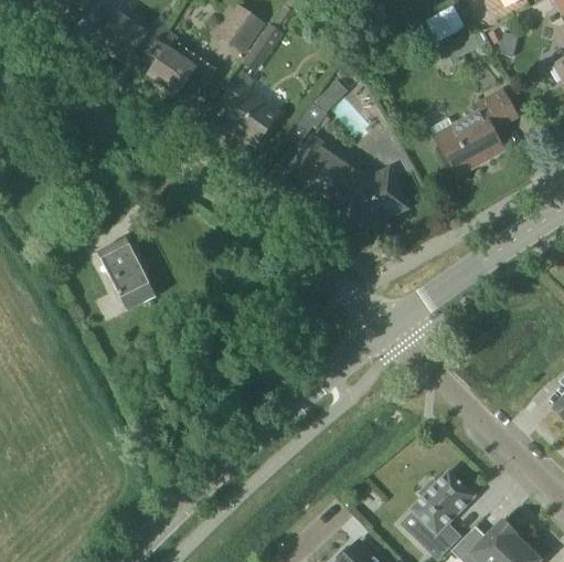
[(48,0),(77,21),(92,0),(48,0)]
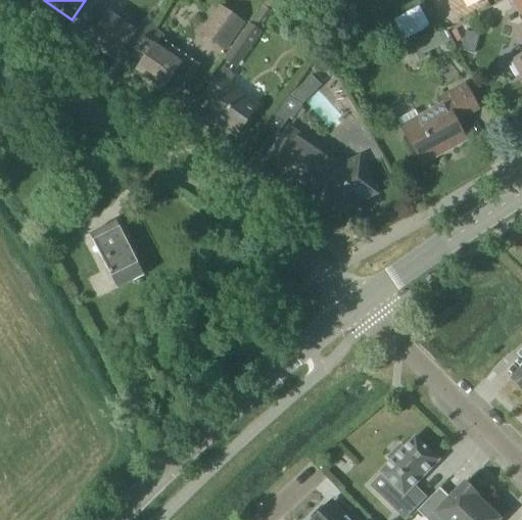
[(237,67),(264,31),(261,29),(273,10),(271,9),(278,0),(265,0),(249,20),(224,57),(237,67)]
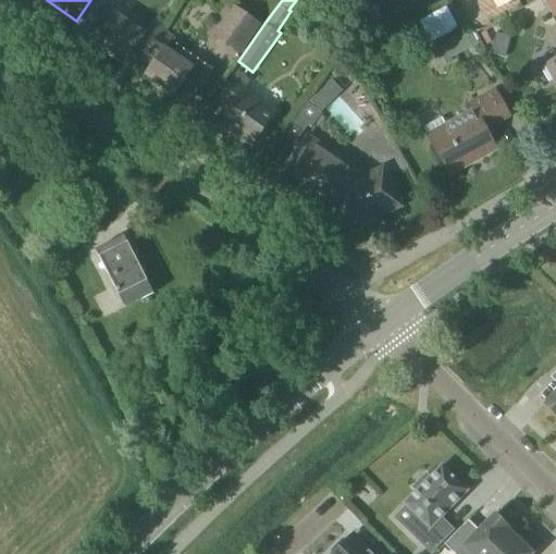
[(546,0),(555,13),(555,0),(546,0)]
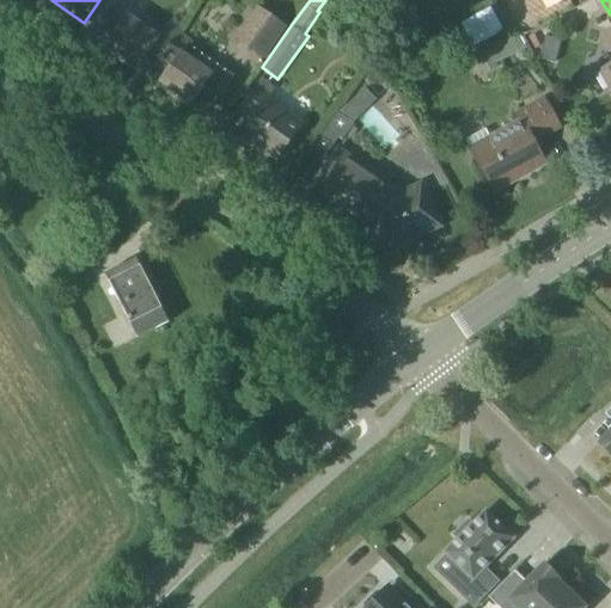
[(252,49),(276,16),(258,2),(234,36),(252,49)]
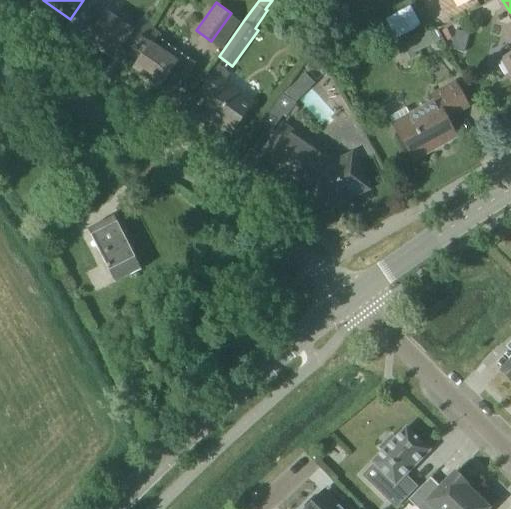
[(133,51),(152,24),(143,18),(135,29),(109,11),(92,35),(118,53),(124,45),(133,51)]
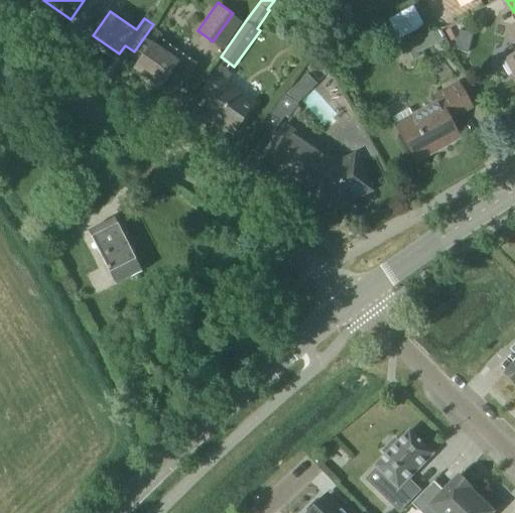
[(224,49),(244,21),(233,13),(213,41),(224,49)]
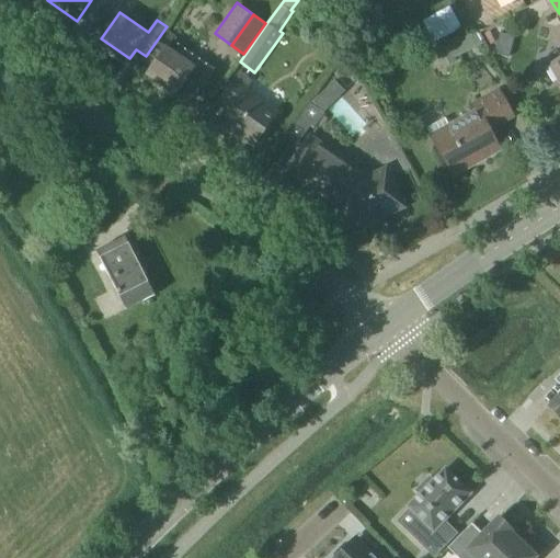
[(167,26),(146,56),(156,64),(150,71),(178,91),(183,82),(197,92),(216,65),(186,45),(181,54),(169,45),(176,34),(167,26)]
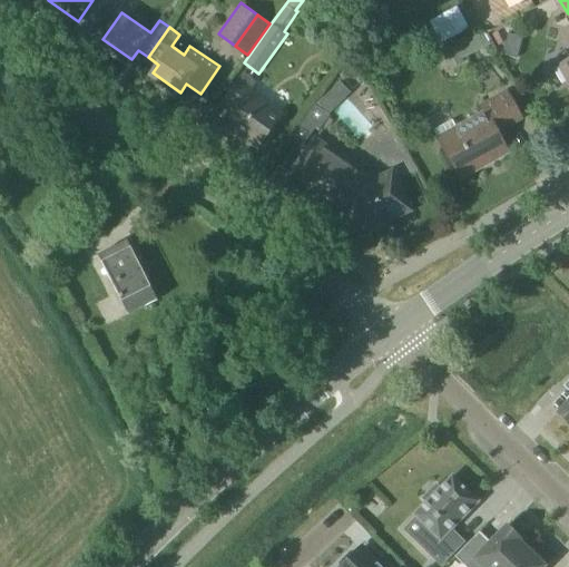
[(349,65),(331,78),(351,104),(368,90),(349,65)]
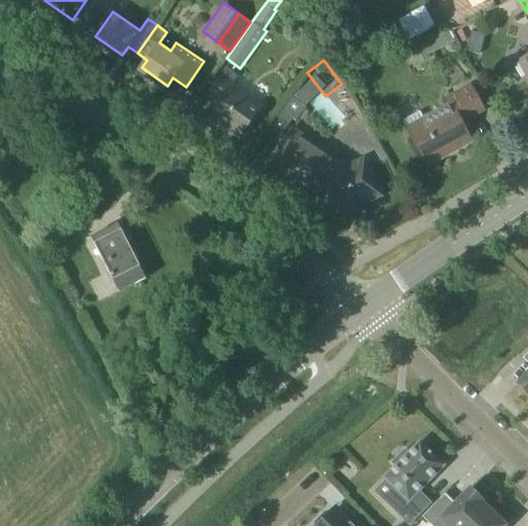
[(240,137),(265,103),(235,82),(240,74),(228,66),(210,92),(221,100),(210,116),(240,137)]
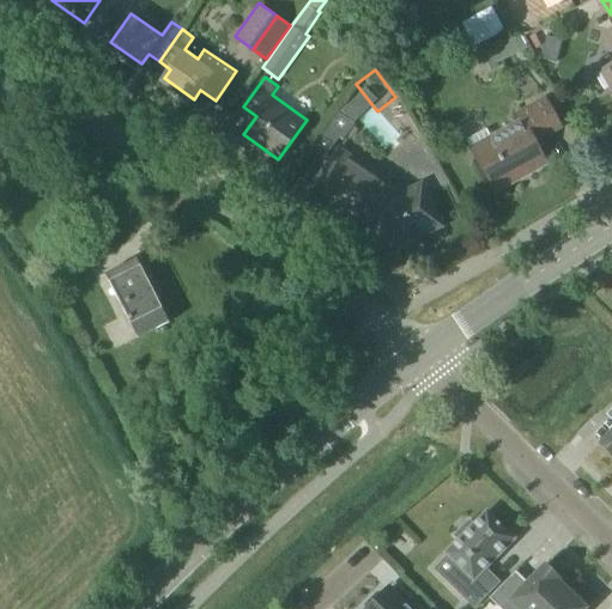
[(496,189),(549,162),(537,139),(563,125),(547,96),(520,111),(523,119),(473,146),(496,189)]
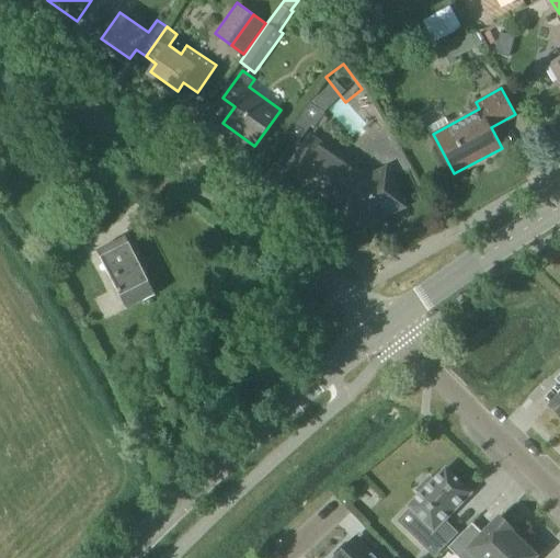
[(315,127),(324,112),(310,102),(289,131),(301,138),(311,125),(315,127)]
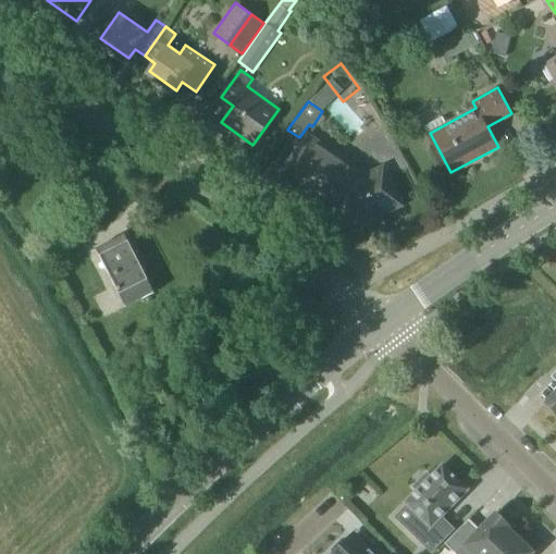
[(369,172),(311,131),(285,167),(363,223),(405,205),(386,163),(369,172)]
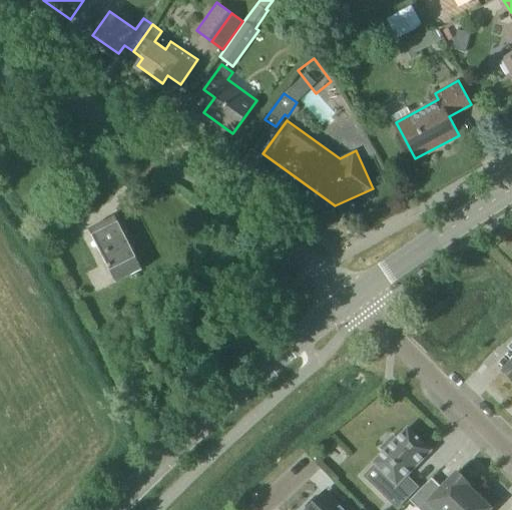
[(116,283),(142,269),(115,214),(88,228),(116,283)]
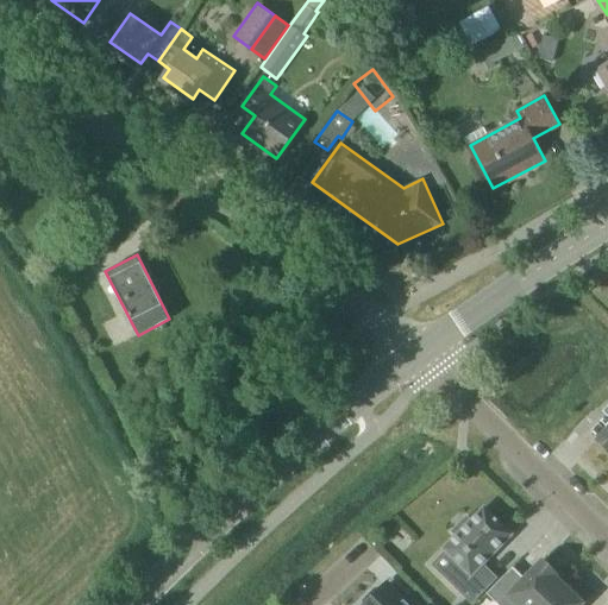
[(607,405),(607,428),(597,440),(607,451),(607,405)]
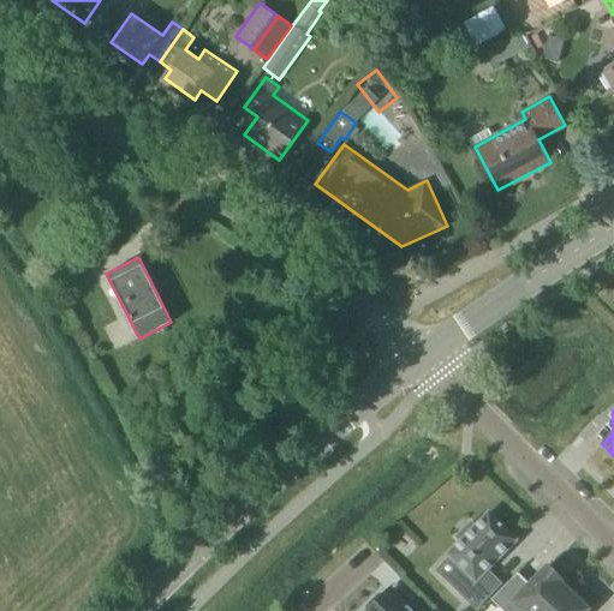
[(471,520),(457,534),(462,539),(448,552),(463,567),(449,581),(478,610),(504,583),(489,569),(518,539),(489,511),(476,525),(471,520)]
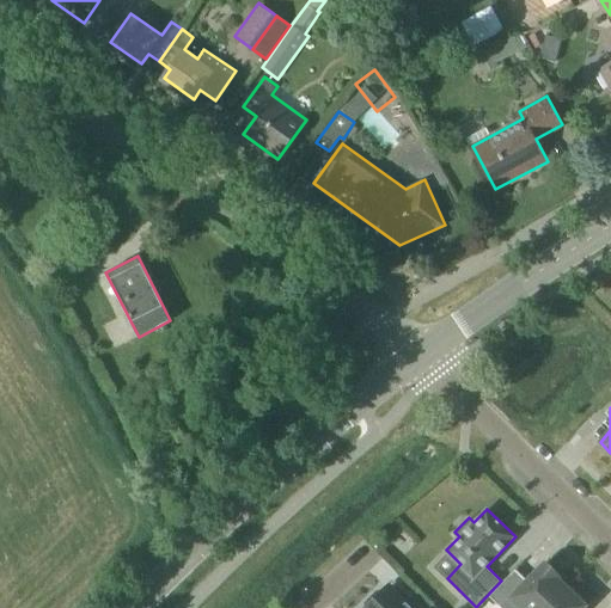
[(502,607),(542,607),(564,585),(556,577),(558,576),(545,563),(523,584),(511,573),(489,595),(502,607)]
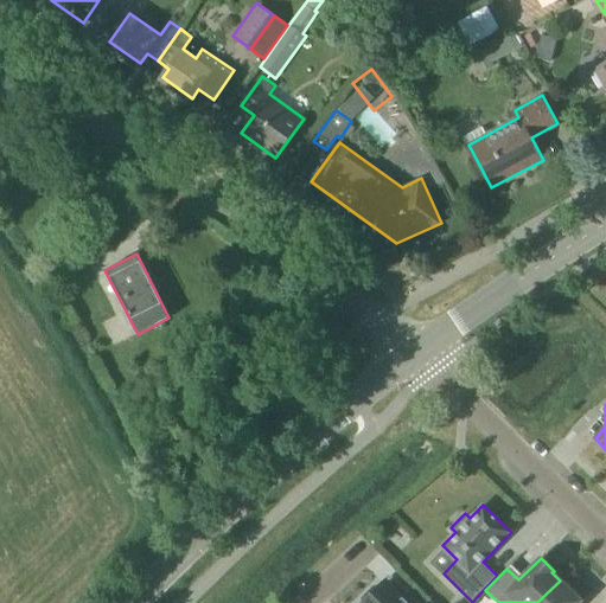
[(576,602),(580,601),(576,597),(580,595),(568,583),(565,585),(560,581),(537,602),(576,602)]
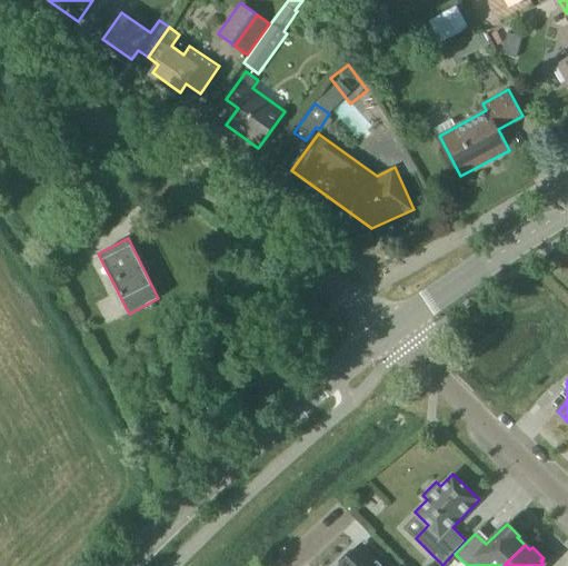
[(378,565),(360,546),(354,552),(350,548),(338,560),(341,564),(338,565),(404,565),(401,565),(378,565)]
